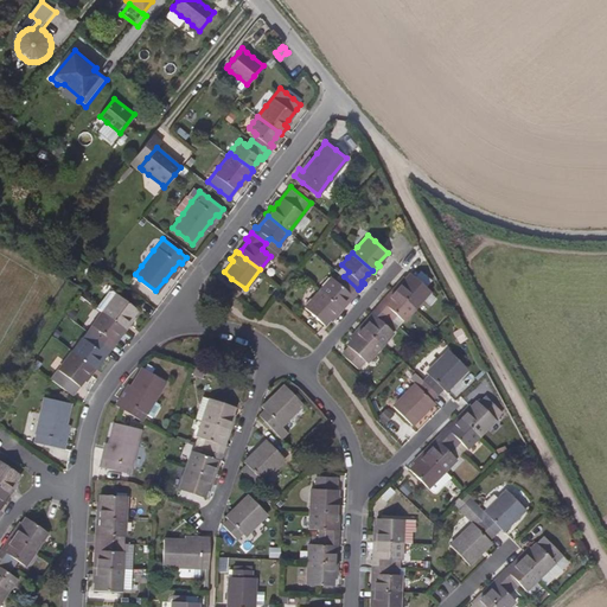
[(430,291),(421,282),(410,273),(403,280),(400,285),(398,282),(393,288),(395,291),(414,307),(430,291)]
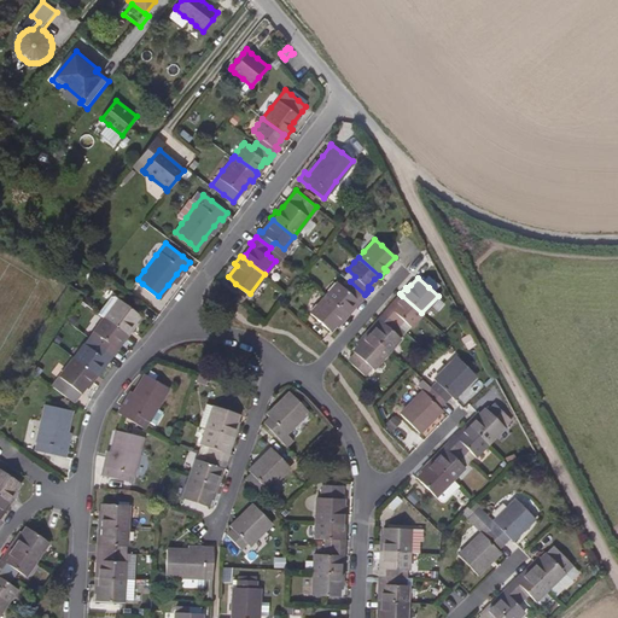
[(362,298),(365,295),(350,281),(345,287),(337,280),(333,285),(330,289),(326,293),(331,297),(338,304),(344,309),(347,310),(356,299),(359,302),(362,298)]
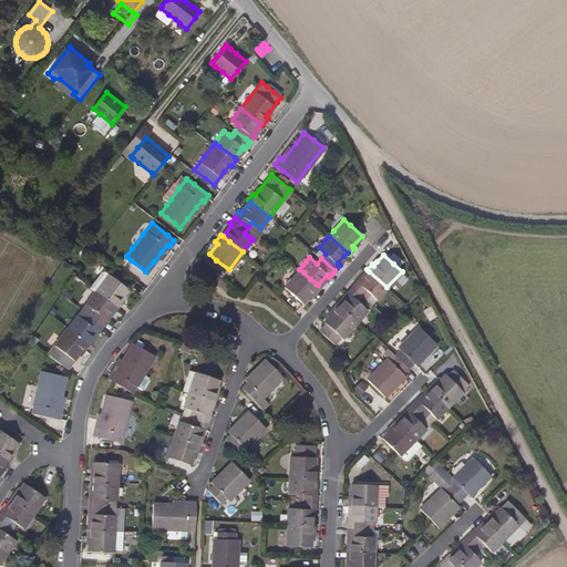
[(318,285),(316,284),(310,279),(303,272),(299,269),(294,276),(285,286),(289,290),(297,297),(302,302),(311,291),(313,292),(319,287),(318,285)]
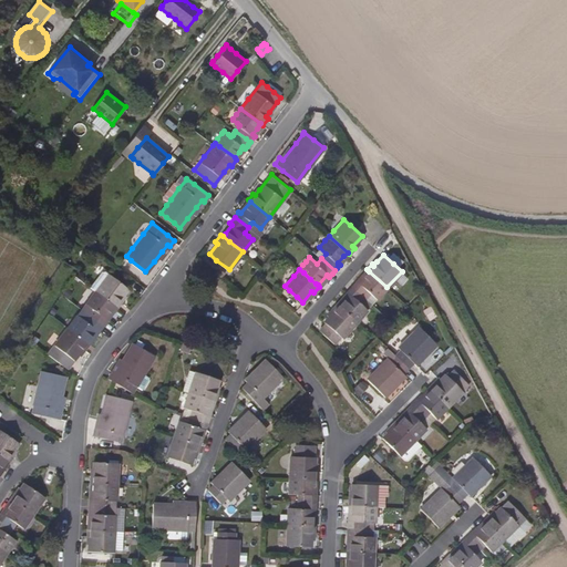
[(387,287),(369,271),(359,281),(357,280),(352,286),(360,294),(366,298),(370,292),(377,299),(387,287)]
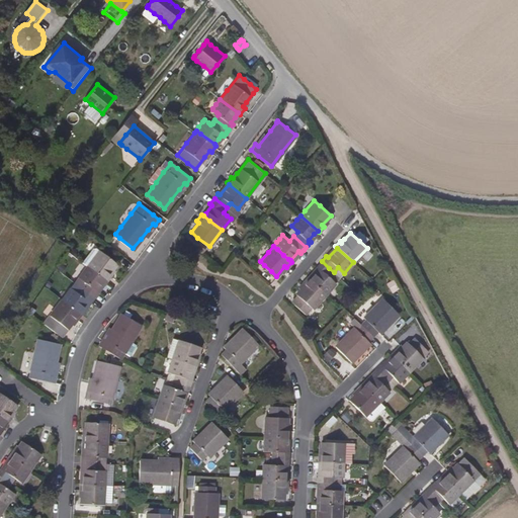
[(116,263),(112,259),(102,252),(98,249),(96,252),(91,258),(86,265),(95,272),(104,279),(106,279),(110,274),(109,272),(110,271),(113,266),(116,263)]
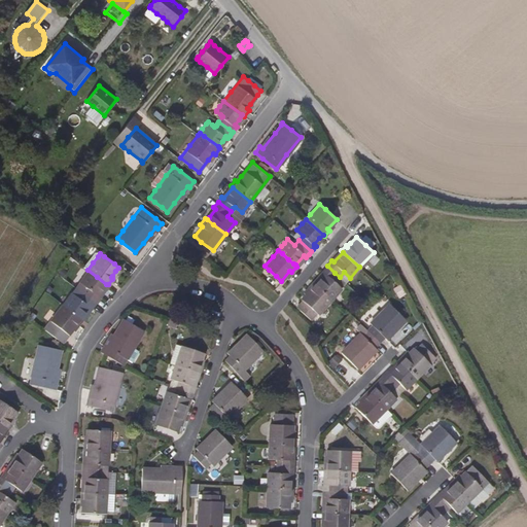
[(336,283),(336,282),(340,277),(335,273),(327,266),(322,271),(324,273),(319,279),(317,281),(315,282),(323,289),(332,299),(337,294),(342,288),(336,283)]
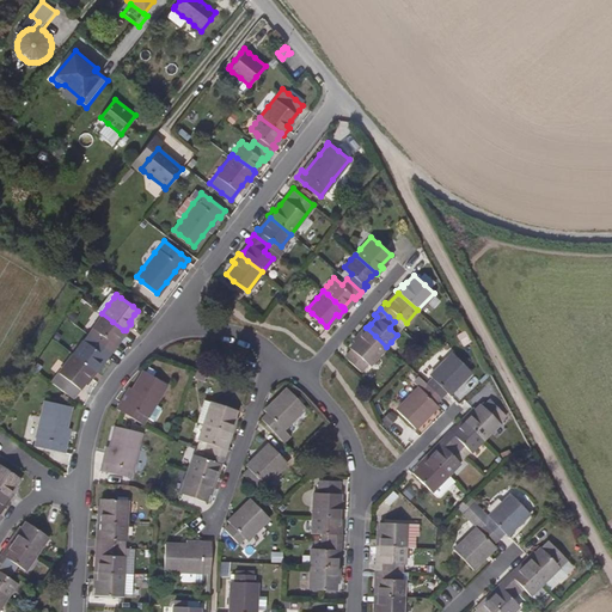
[(117,337),(123,330),(112,322),(102,313),(98,318),(92,325),(98,331),(101,331),(96,338),(103,343),(111,349),(116,343),(114,341),(117,337)]
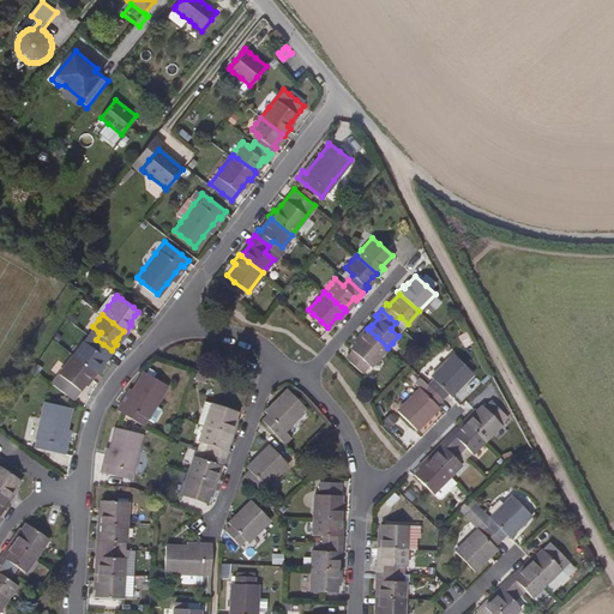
[(387,348),(377,337),(367,329),(366,327),(360,335),(361,336),(360,338),(356,342),(354,345),(351,347),(354,349),(350,353),(347,356),(356,365),(362,371),(366,367),(367,366),(369,363),(372,365),(378,359),(381,354),(387,348)]
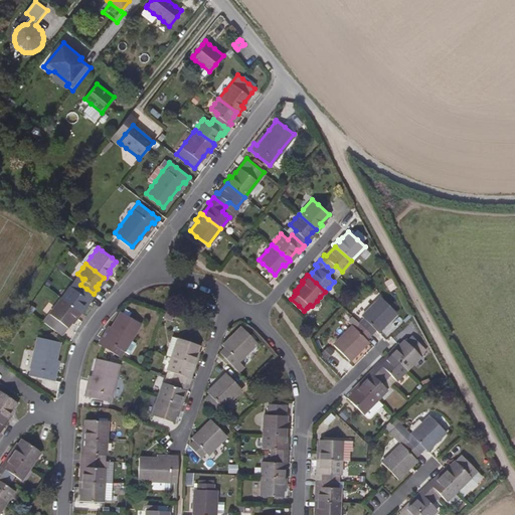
[(91,299),(94,294),(87,289),(80,285),(76,290),(70,285),(61,296),(65,300),(74,307),(78,310),(80,307),(83,304),(87,299),(89,300),(91,299)]
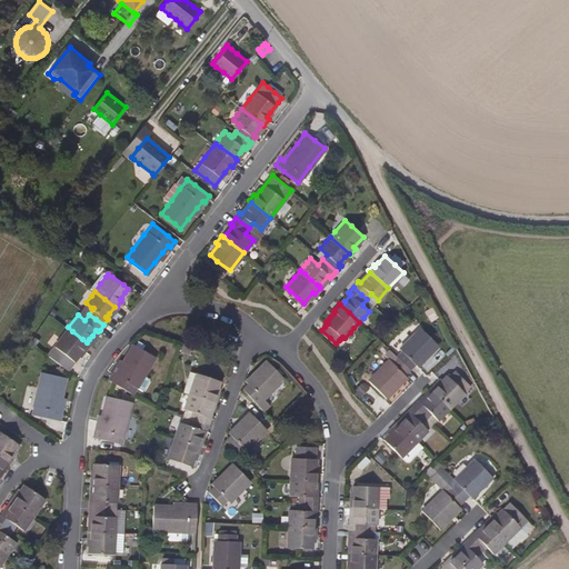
[(85,350),(89,343),(87,342),(82,339),(72,331),(68,327),(60,337),(53,346),(47,353),(53,358),(68,368),(73,359),(75,359),(78,356),(83,348),(85,350)]
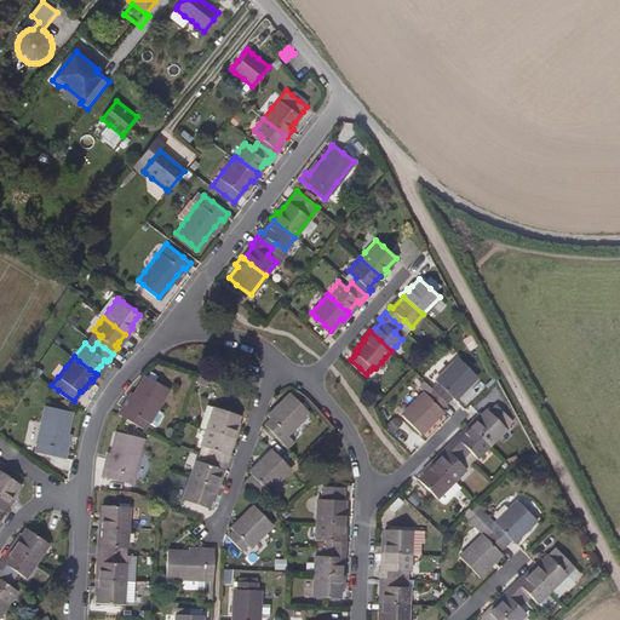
[(470,380),(476,374),(464,362),(457,356),(453,360),(443,369),(435,378),(436,382),(431,388),(445,401),(448,396),(451,395),(453,397),(463,388),(470,380)]
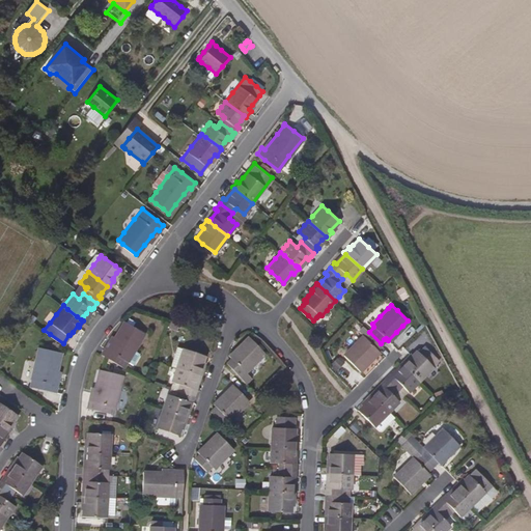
[(130,353),(143,330),(122,318),(113,335),(107,347),(105,345),(101,352),(107,356),(123,365),(130,353)]
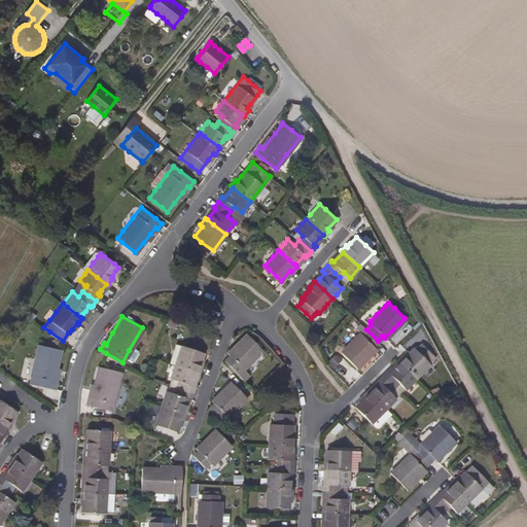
[(370,353),(375,348),(373,345),(378,341),(366,329),(361,334),(359,331),(354,338),(348,343),(341,351),(349,360),(356,366),(362,360),(370,353)]
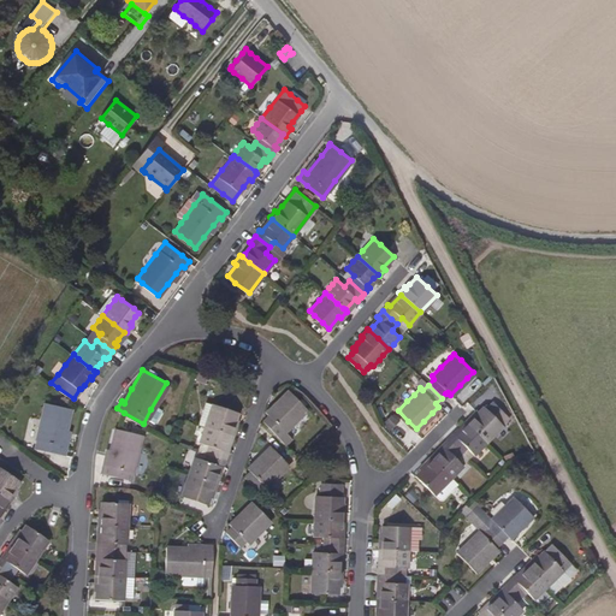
[(291,425),(307,409),(304,406),(298,398),(289,389),(277,400),(266,412),(267,414),(262,419),(265,422),(271,428),(276,434),(282,428),(284,431),(291,425)]
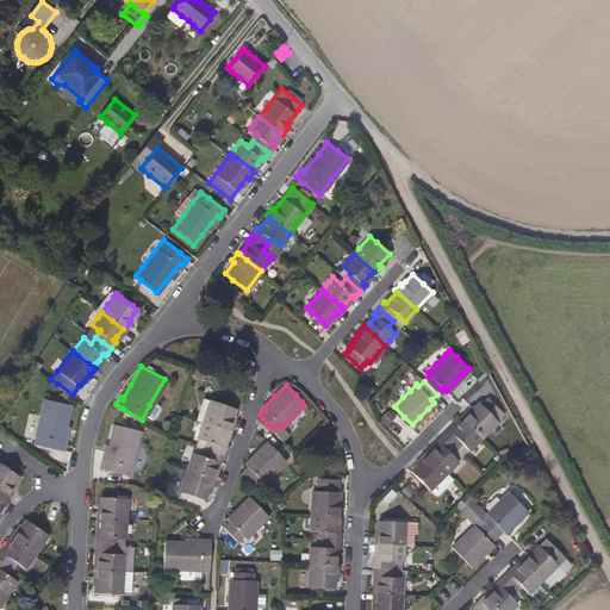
[(61,440),(66,417),(68,402),(48,398),(42,397),(41,404),(37,425),(33,442),(56,447),(63,448),(64,441),(61,440)]
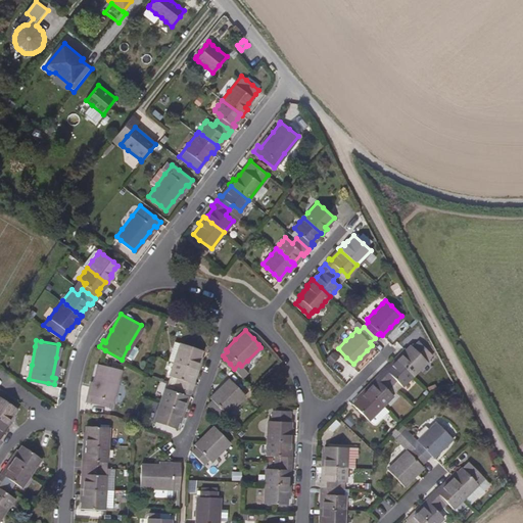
[(197,361),(201,348),(186,343),(180,341),(175,353),(173,361),(195,368),(197,369),(199,365),(199,362),(197,361)]
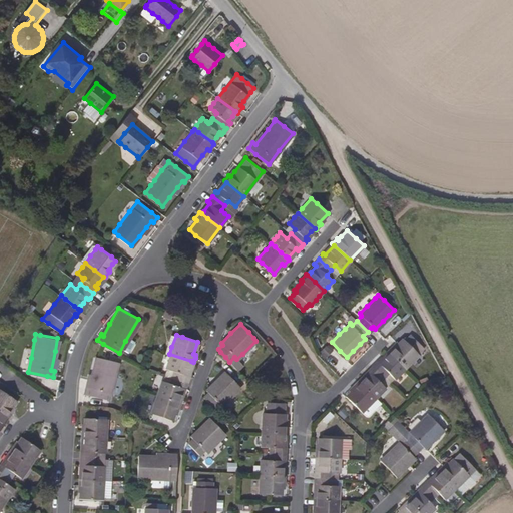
[(417,354),(415,351),(422,344),(414,335),(407,342),(402,338),(393,347),(391,346),(387,350),(388,352),(404,367),(411,360),(417,354)]
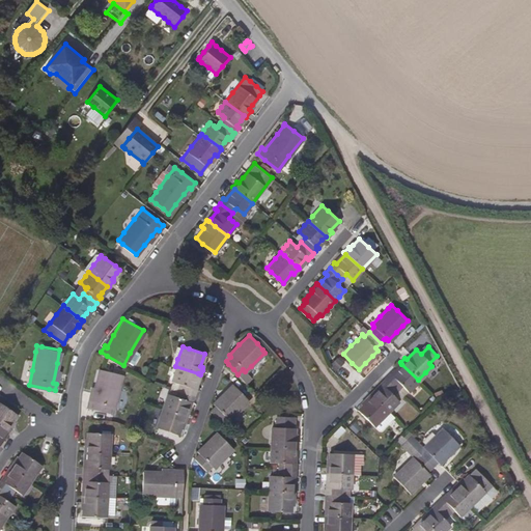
[(418,380),(401,364),(392,373),(390,372),(385,378),(397,389),(401,384),(408,390),(413,386),(418,380)]
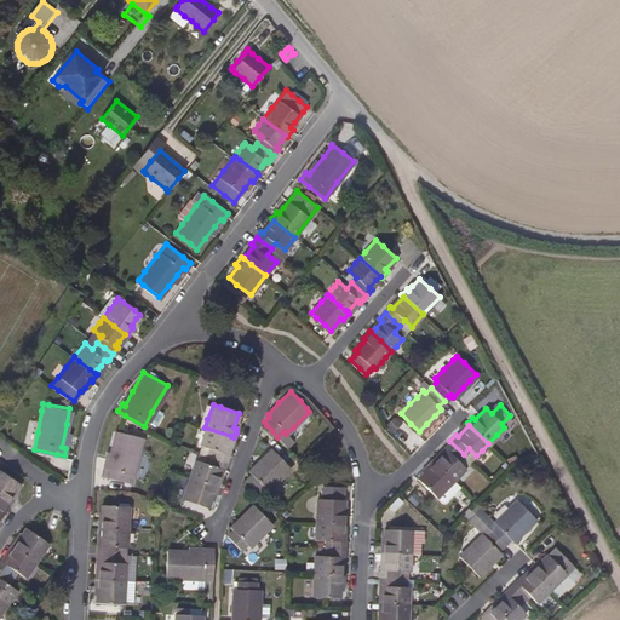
[(227,451),(230,438),(231,436),(205,428),(201,437),(200,443),(210,447),(207,454),(227,460),(229,453),(227,451)]
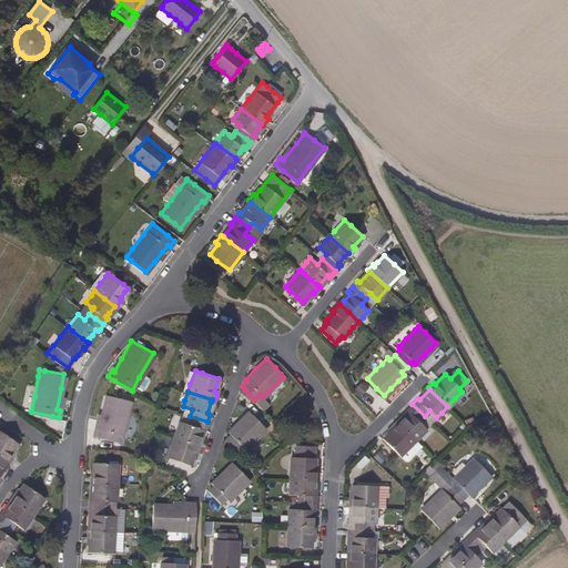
[(123,427),(127,413),(130,398),(107,393),(101,415),(98,428),(94,427),(93,435),(104,437),(120,440),(123,427)]
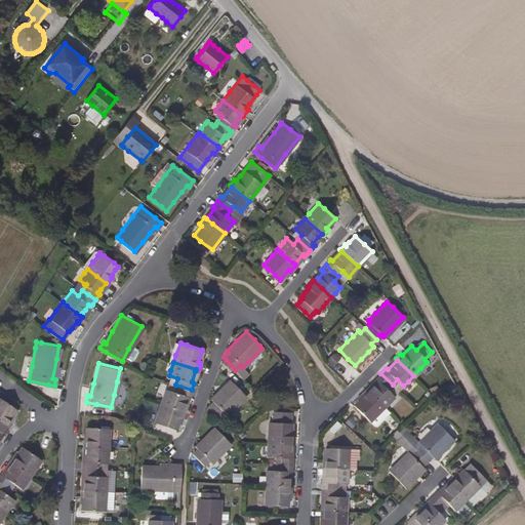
[(388,390),(389,389),(393,385),(380,373),(375,377),(377,379),(373,384),(368,389),(373,395),(384,405),(388,401),(394,396),(388,390)]
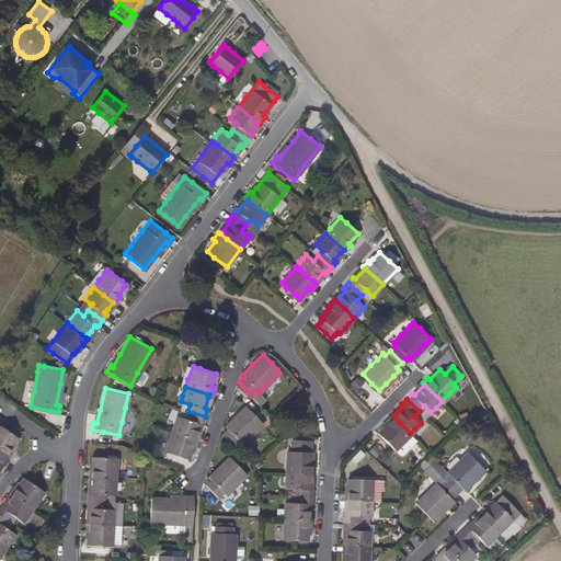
[(249,436),(263,422),(247,405),(226,425),(227,427),(222,433),(235,446),(240,441),(242,443),(249,436)]
